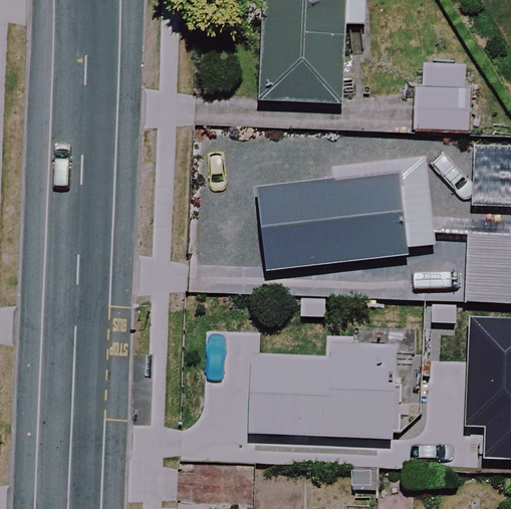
[(269,0),(265,99),(342,103),(345,23),(365,24),(365,0),(269,0)]
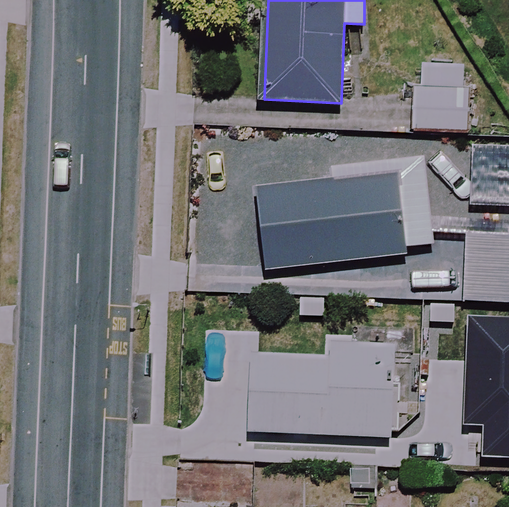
[(471,65),(417,61),(412,128),(466,132),(471,65)]
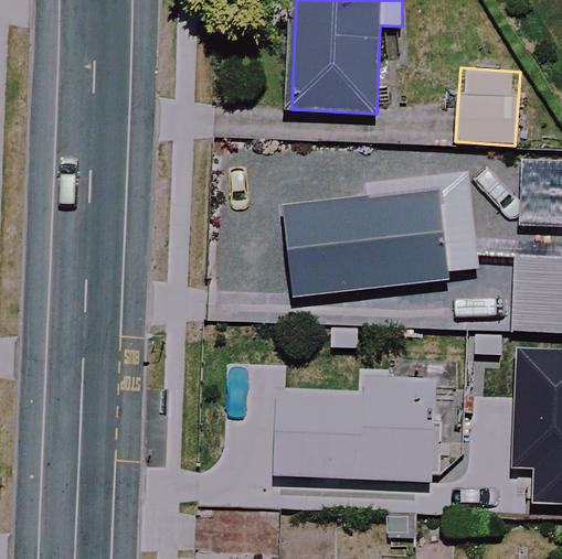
[(448,280),(438,190),(281,207),(292,297),(448,280)]
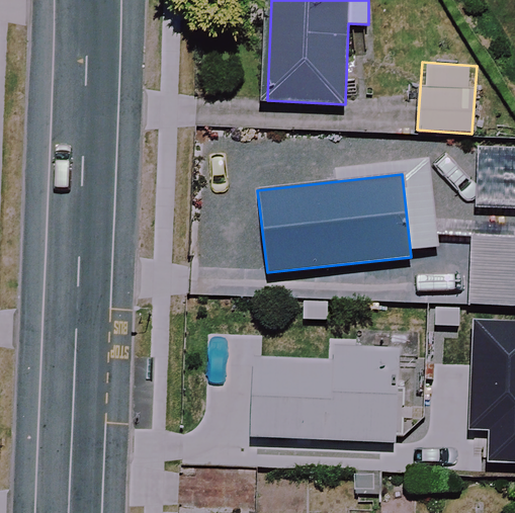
[(514,241),(474,240),(470,301),(514,302),(514,241)]
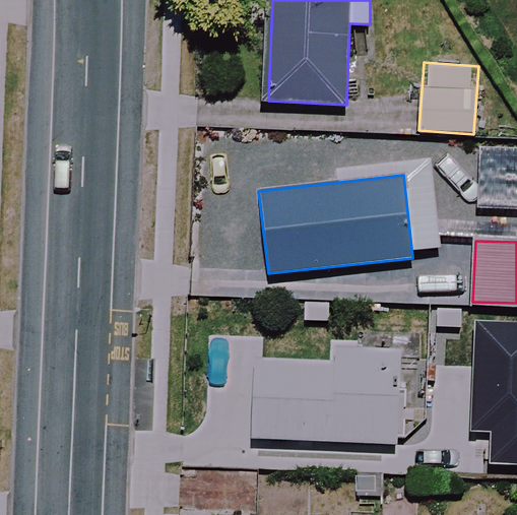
[(402,350),(334,346),(333,361),(253,357),(249,435),(397,444),(402,350)]
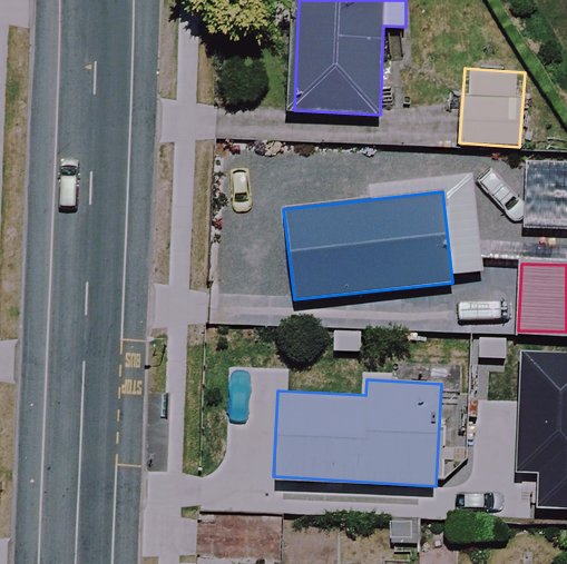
[(566,436),(505,434),(502,501),(565,504),(566,470),(566,436)]
